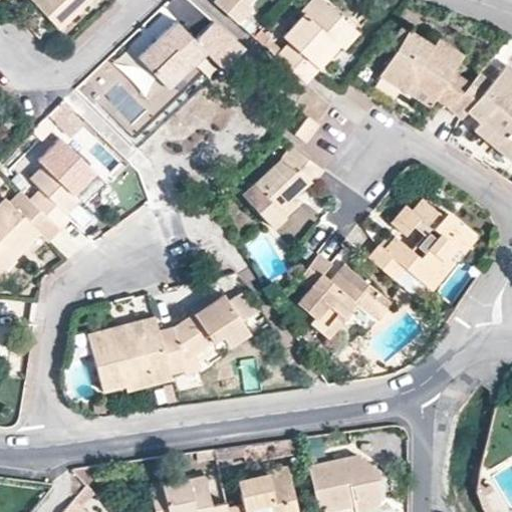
[(31,0),(59,30),(87,4),(91,0),(31,0)]
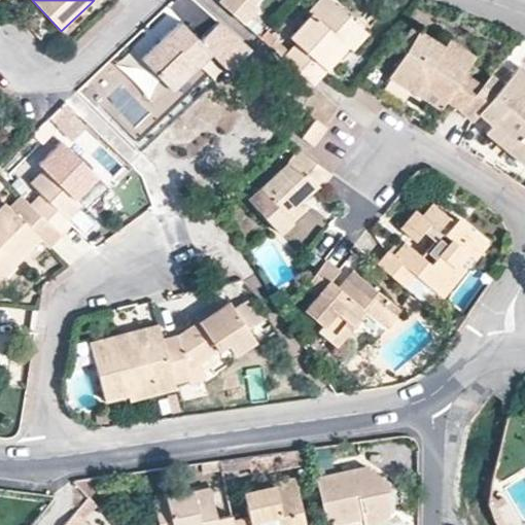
[(220,0),(219,2),(246,26),(260,9),(257,7),(249,0),(220,0)]
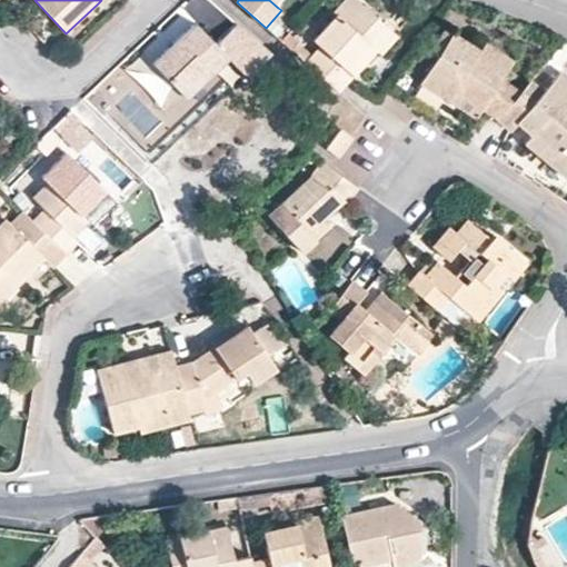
[(390,29),(357,0),(347,0),(336,13),(338,16),(314,41),(321,48),(307,65),(339,93),(355,78),(350,73),(390,29)]
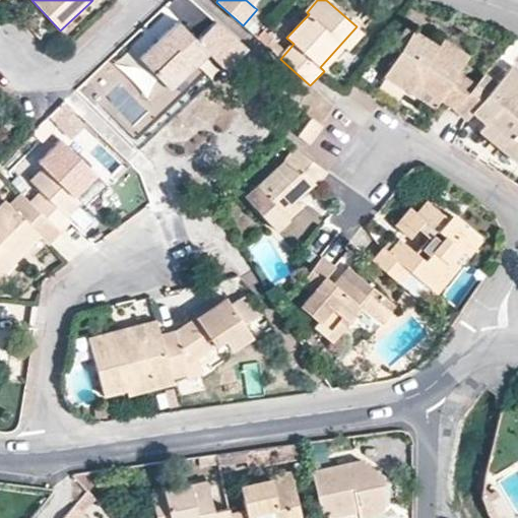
[(260,27),(251,19),(245,26),(254,34),(260,27)]
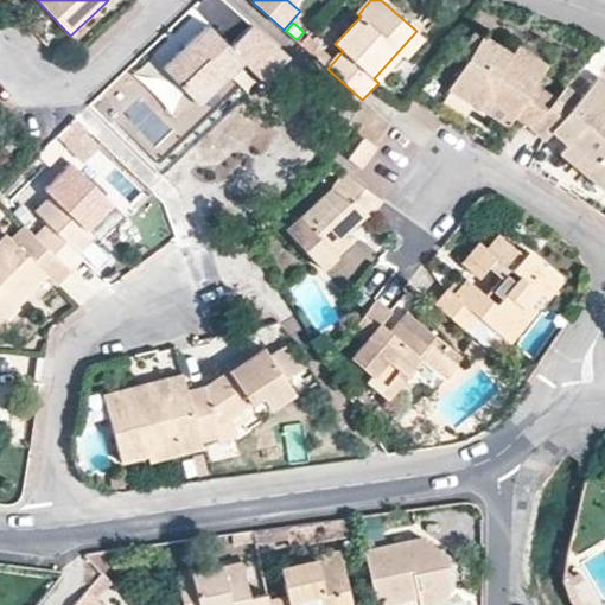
[(231,48),(209,25),(189,44),(166,67),(163,69),(199,106),(217,89),(214,87),(224,77),(227,80),(244,64),(253,72),(263,84),(290,58),(254,26),(231,48)]
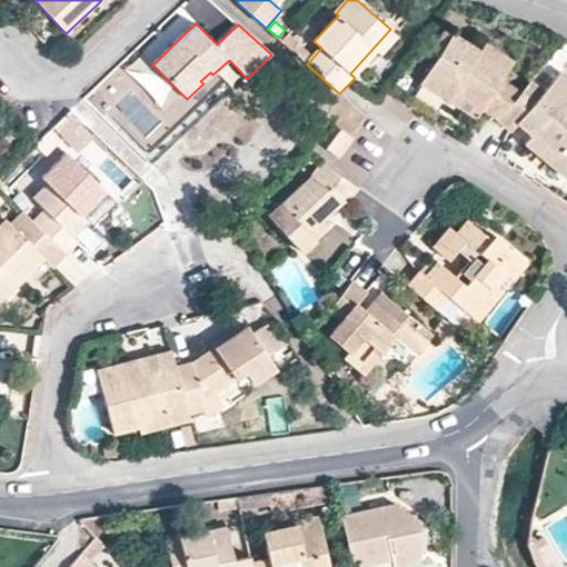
[(400,38),(390,29),(350,73),(355,78),(356,79),(378,53),(383,57),(400,38)]
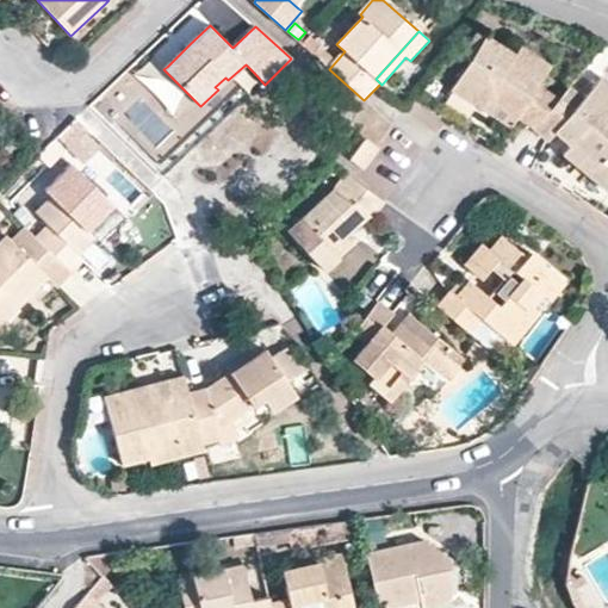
[(551,67),(521,47),(515,55),(488,37),(451,92),(454,94),(476,107),(482,111),(483,110),(489,100),(517,119),(534,131),(552,110),(533,97),(540,86),(551,67)]
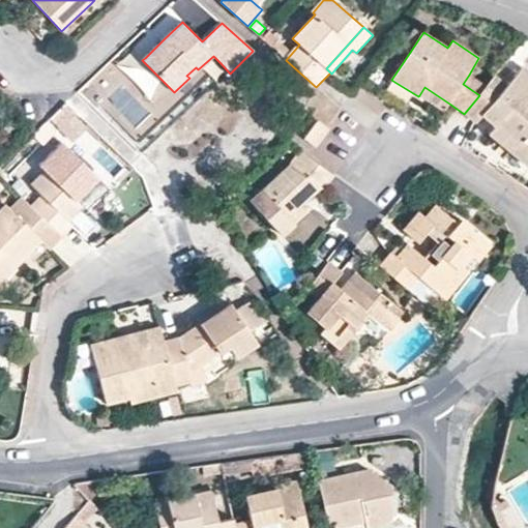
[(165,38),(162,35),(142,53),(145,58),(165,38)]
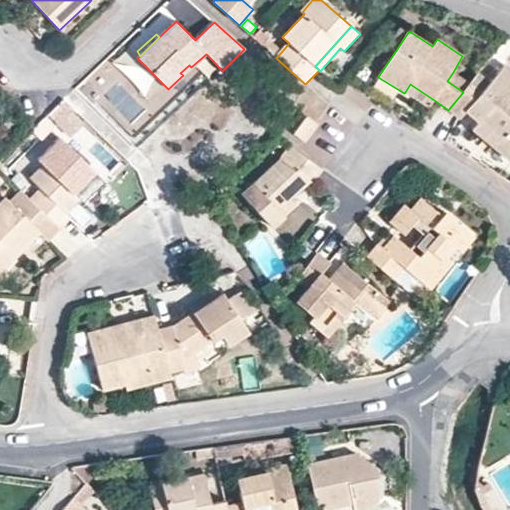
[(49,42),(42,36),(39,39),(45,46),(49,42)]
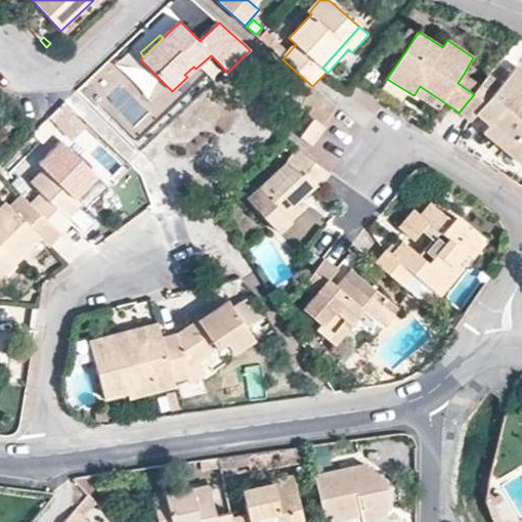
[(289,52),(278,42),(272,50),(283,59),(289,52)]
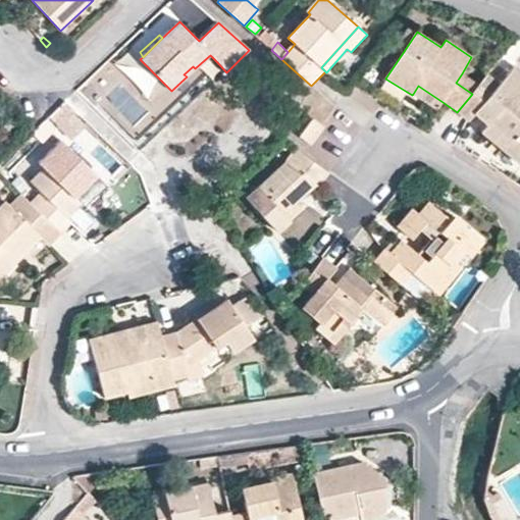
[(217,62),(210,55),(195,68),(193,66),(184,74),(187,76),(171,91),(140,59),(133,66),(170,107),(217,62)]
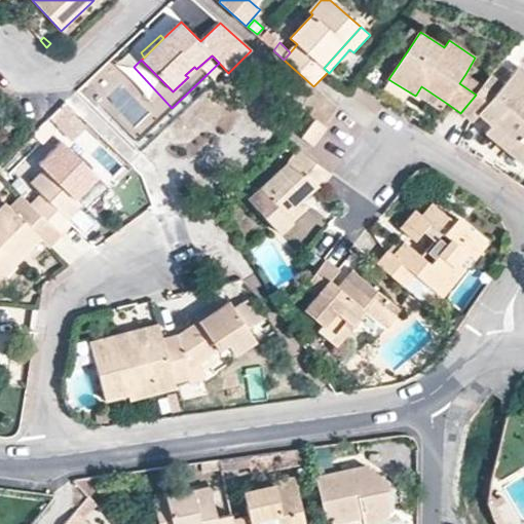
[(523,70),(519,67),(503,85),(492,75),(483,85),(476,95),(460,113),(474,123),(479,116),(492,126),(513,144),(506,152),(523,166),(523,70)]
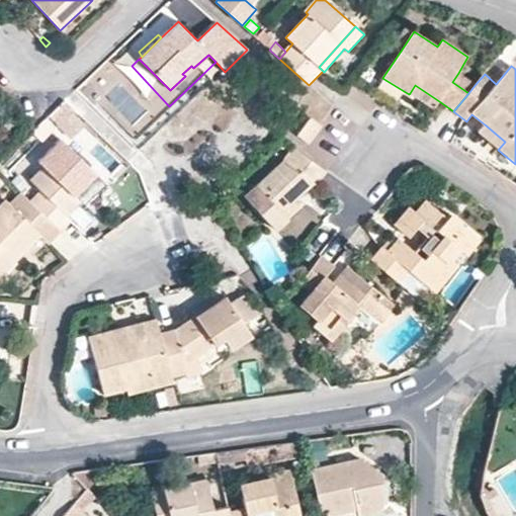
[(476,84),(458,73),(452,82),(468,93),(476,84)]
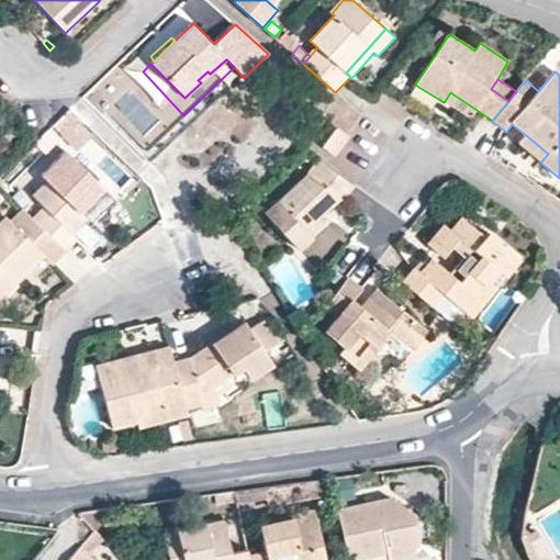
[(438,99),(418,87),(411,97),(430,110),(438,99)]
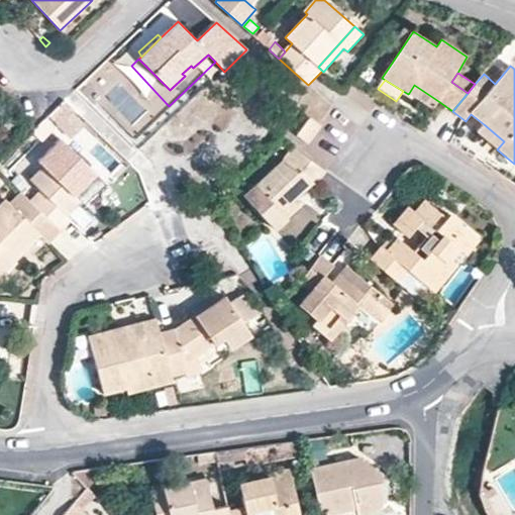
[(438,101),(414,85),(409,93),(434,109),(438,101)]
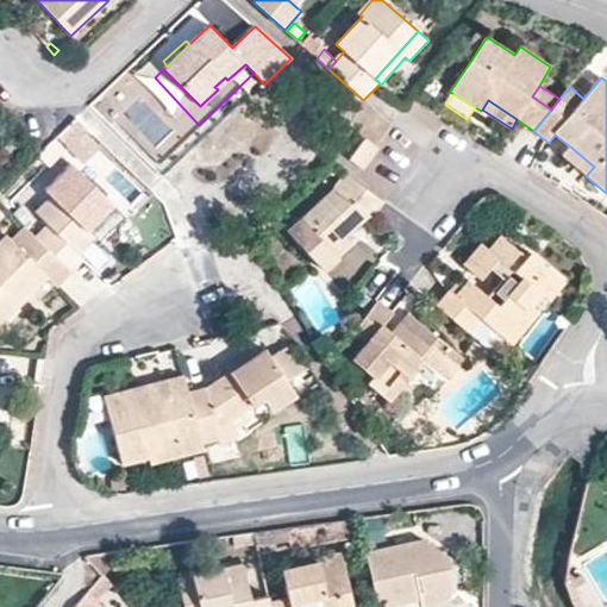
[(379,150),(367,141),(351,160),(364,169),(379,150)]
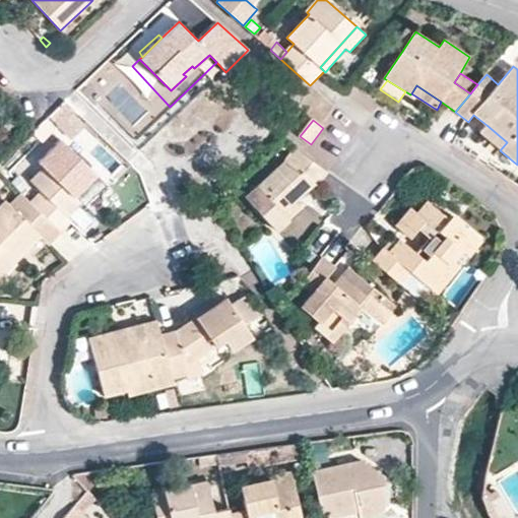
[(507,142),(487,125),(478,133),(500,150),(507,142)]
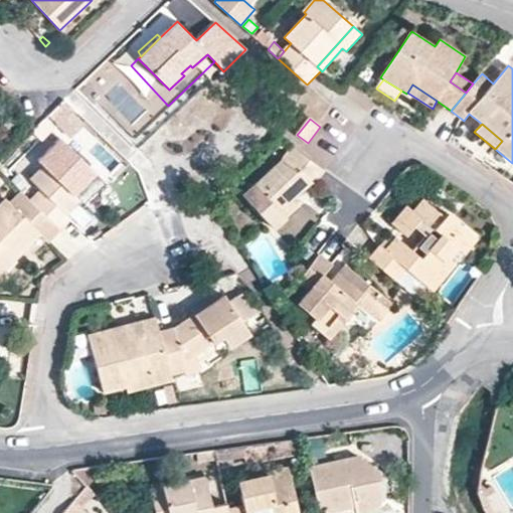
[(97,174),(61,139),(39,161),(44,167),(30,180),(41,191),(31,201),(61,230),(72,219),(68,214),(81,201),(86,195),(80,190),(97,174)]
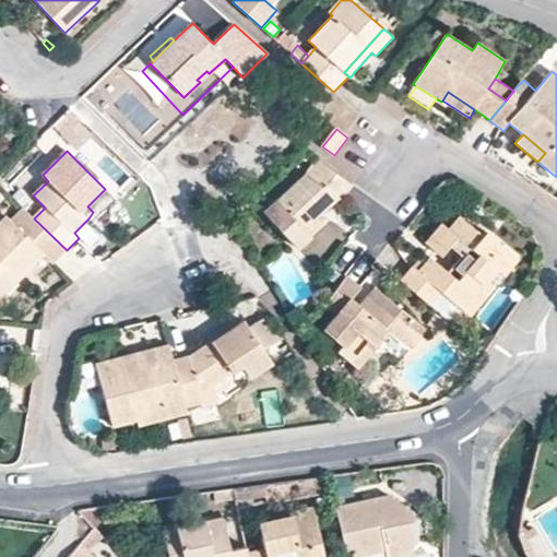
[(354,186),(318,160),(307,174),(306,173),(263,212),(298,250),(324,226),(317,217),(339,199),(342,201),(354,186)]
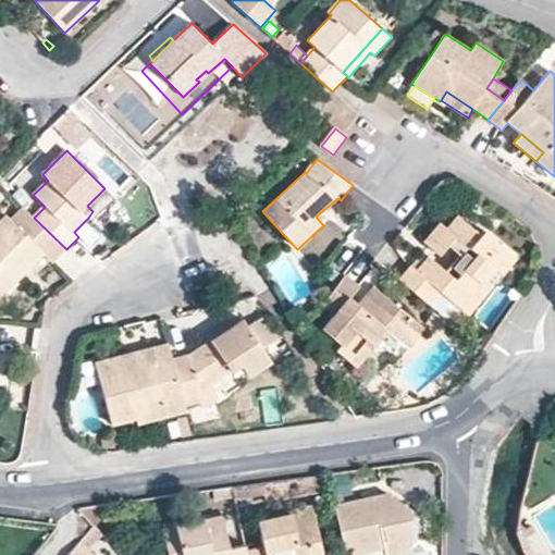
[(458,188),(445,189),(446,206),(459,205),(458,188)]
